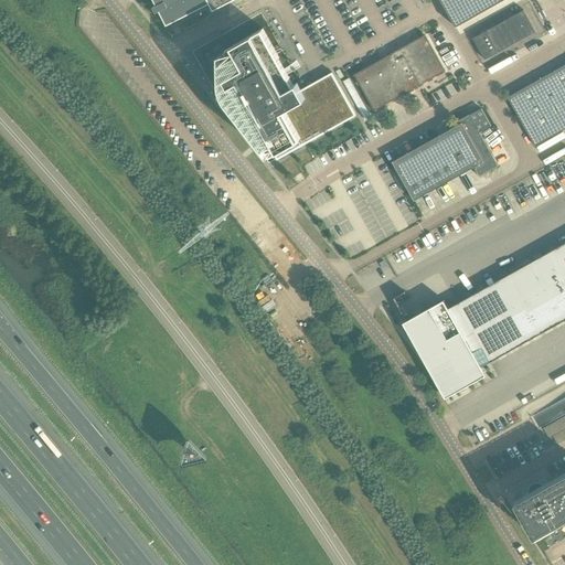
[(153,0),(157,6),(153,7),(156,13),(159,11),(167,25),(210,3),(213,10),(233,0),(153,0)]
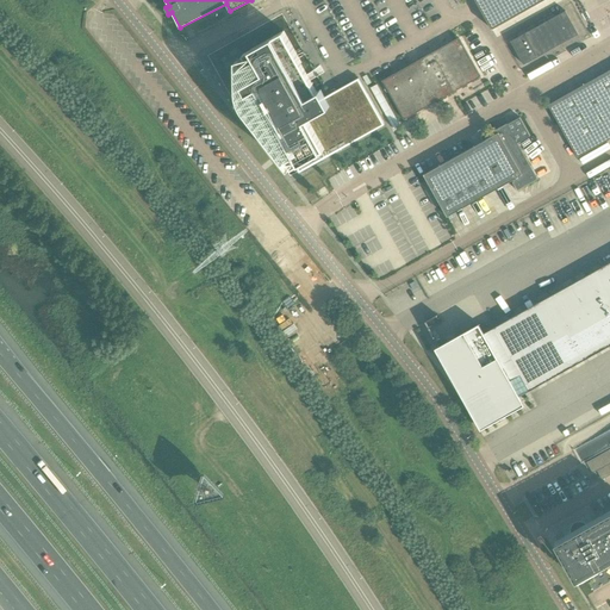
[(474,0),(492,29),(542,0),(474,0)]
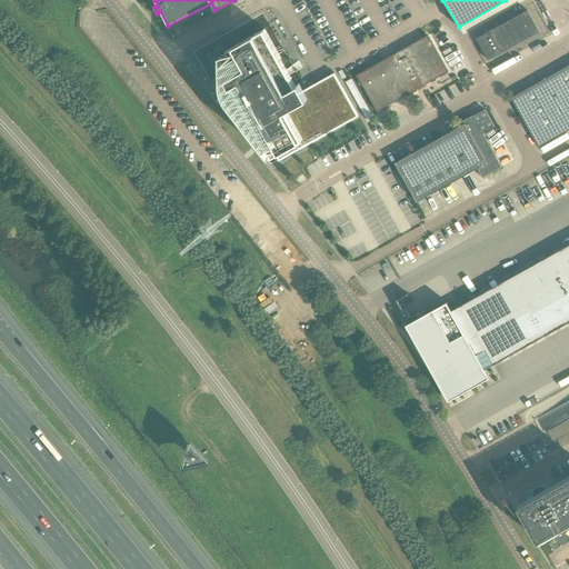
[(476,39),(488,60),(501,53),(500,52),(538,31),(538,32),(539,31),(528,10),(527,10),(527,11),(489,32),(489,31),(476,39)]
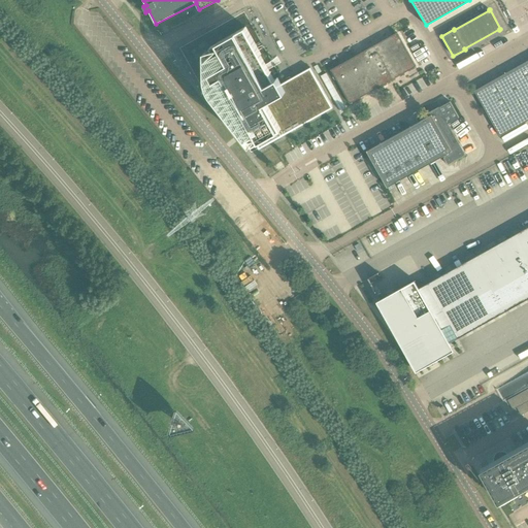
[(256,143),(258,147),(259,150),(333,108),(310,68),(281,84),(277,77),(274,78),(245,27),(210,46),(222,66),(209,73),(213,80),(216,79),(253,144),(256,143)]
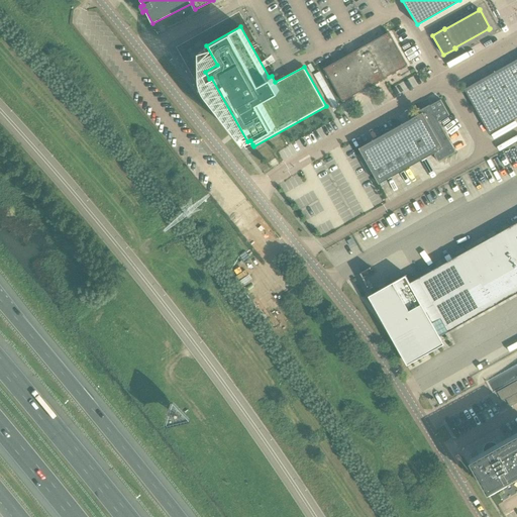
[(324,69),(342,102),(407,65),(389,32),(389,31),(357,49),(326,68),(325,68),(324,69)]
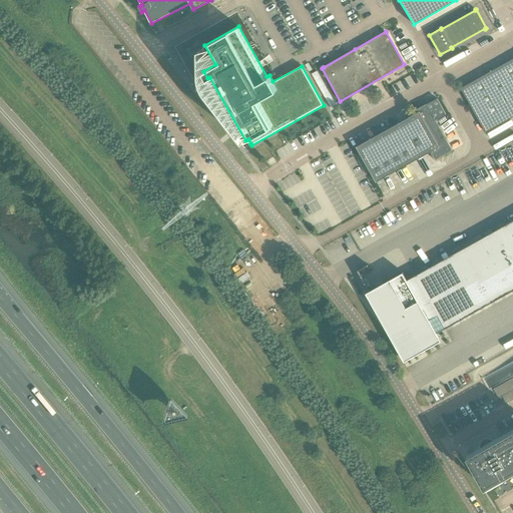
[(512,58),(462,87),(486,130),(512,114),(512,58)]
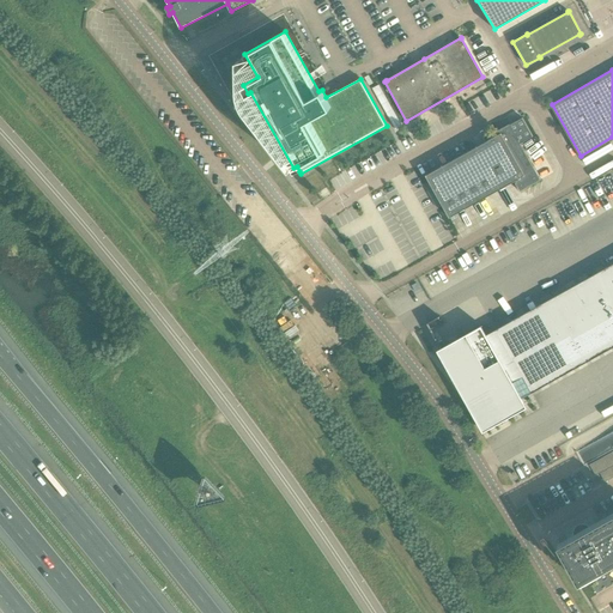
[(425,175),(443,206),(449,218),(450,217),(455,214),(457,219),(485,205),(481,199),(515,181),(516,182),(515,183),(520,192),(541,180),(520,144),(521,144),(521,143),(532,137),(533,137),(522,117),(521,119),(510,125),(509,125),(497,131),(497,132),(498,134),(426,175),(425,175)]
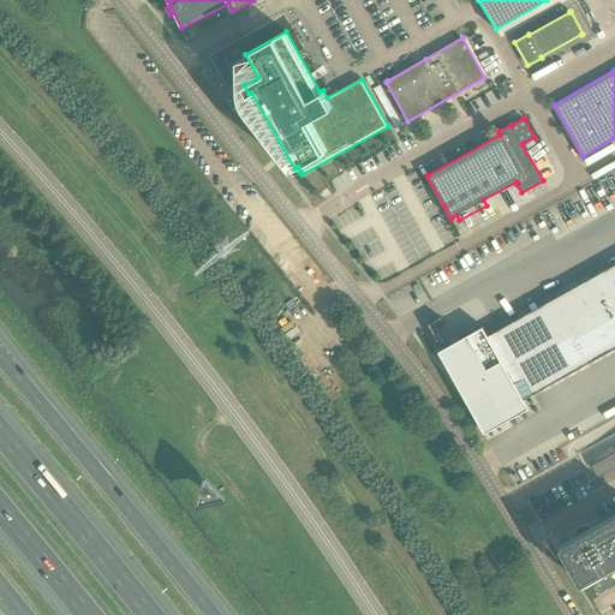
[(441,358),(488,439),(532,413),(526,405),(614,353),(614,269),(499,336),(493,328),(441,358)]
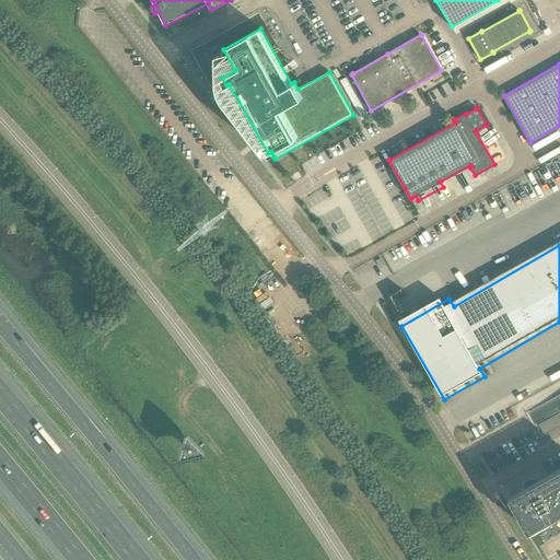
[(556,521),(556,522),(559,518),(559,469),(534,485),(533,485),(532,485),(531,485),(529,485),(529,486),(528,486),(528,487),(528,488),(511,498),(529,531),(555,516),(557,520),(556,521)]
